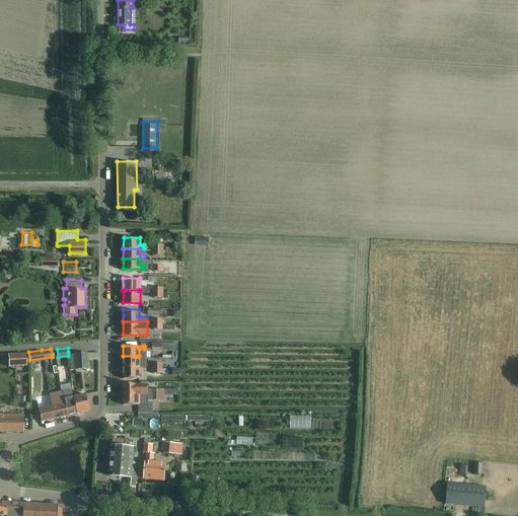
[(87,367),(85,351),(68,352),(68,356),(69,368),(87,367)]
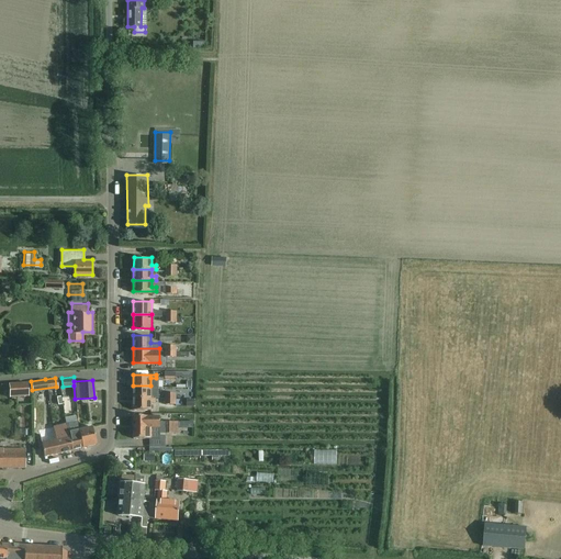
[(27,395),(26,381),(8,382),(9,397),(27,395)]
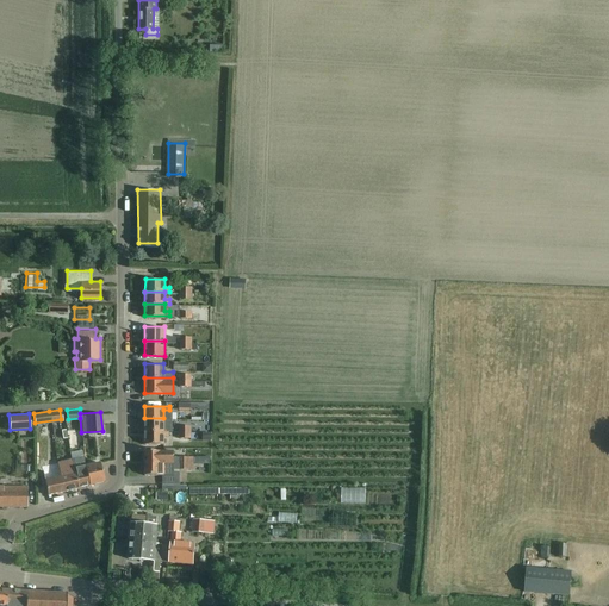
[(163,418),(144,418),(144,430),(163,430),(163,423),(168,423),(168,418),(163,418)]
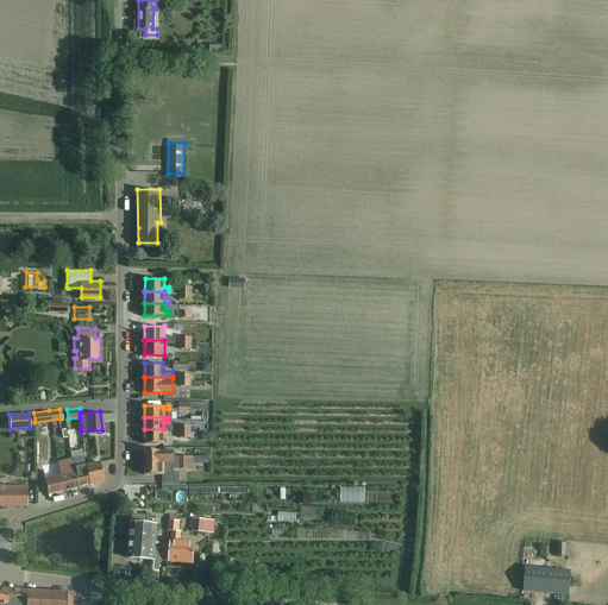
[(163,429),(144,429),(144,442),(163,442),(163,434),(168,434),(168,429),(163,429)]
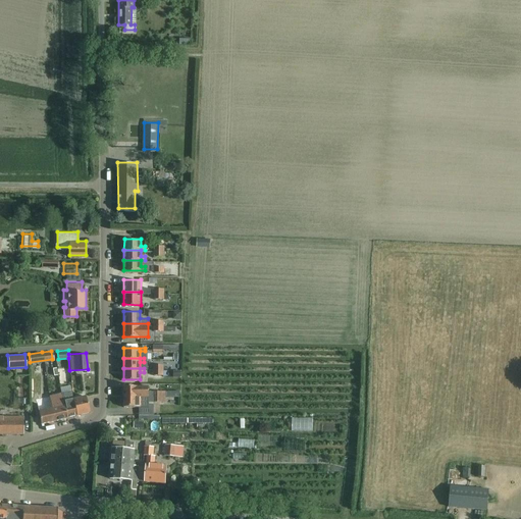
[(148,384),(122,384),(122,396),(145,396),(145,395),(148,395),(148,384)]
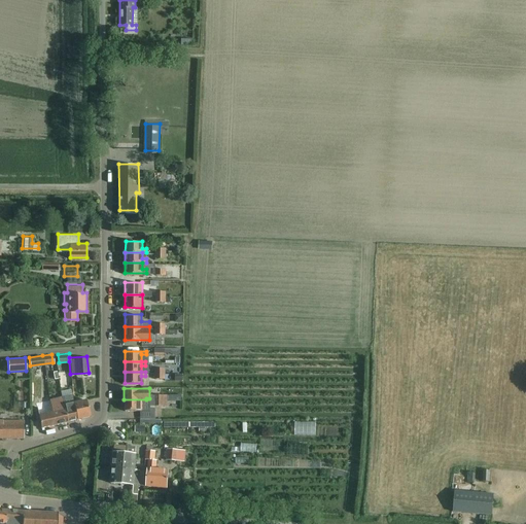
[(71,392),(61,395),(61,400),(62,403),(66,420),(76,418),(72,402),(73,402),(71,392)]
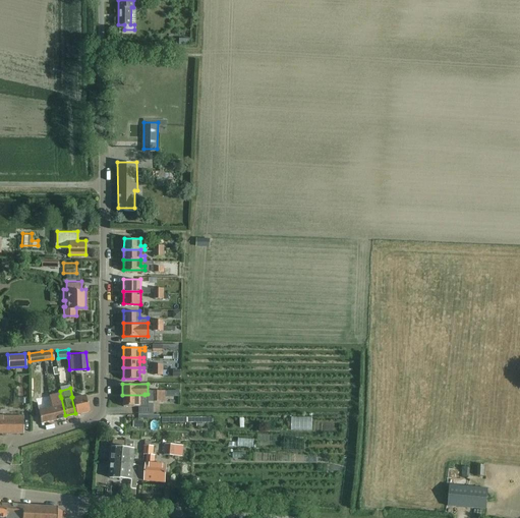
[(60,391),(48,393),(48,397),(48,398),(53,418),(63,416),(65,415),(61,398),(60,396),(60,391)]
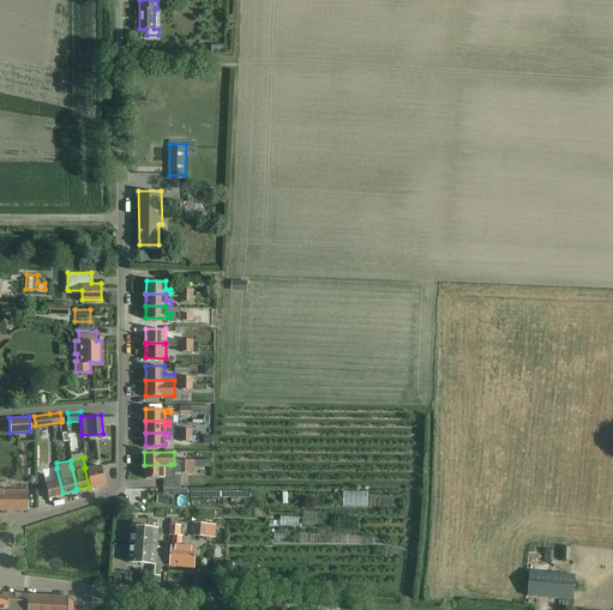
[(104,482),(100,464),(85,467),(84,467),(89,487),(104,482)]
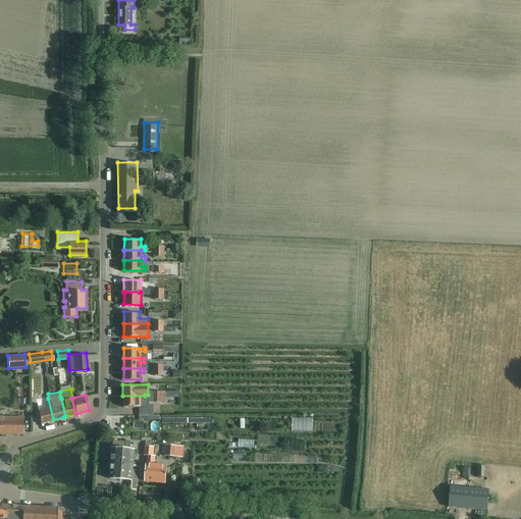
[(145,396),(122,396),(122,405),(140,405),(148,405),(148,395),(145,395),(145,396)]
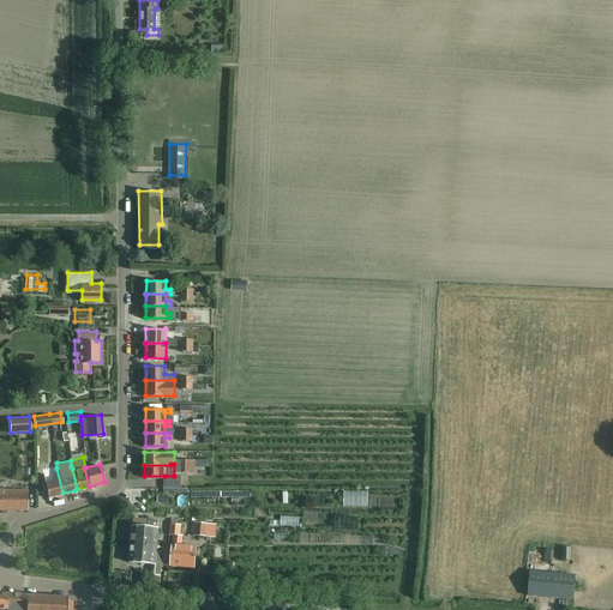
[(62,493),(56,469),(42,471),(47,496),(62,493)]
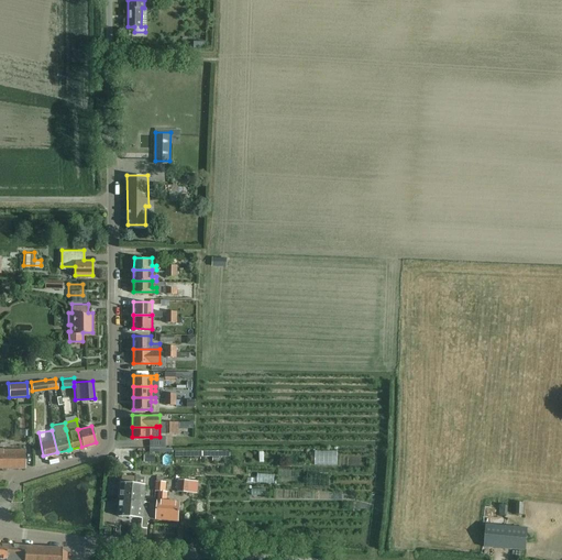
[(0,465),(24,467),(24,448),(0,447),(0,465)]
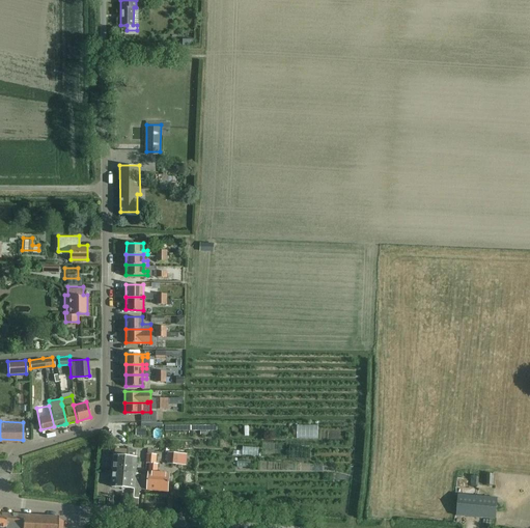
[(115,446),(113,470),(136,472),(137,455),(128,455),(128,450),(128,447),(115,446)]
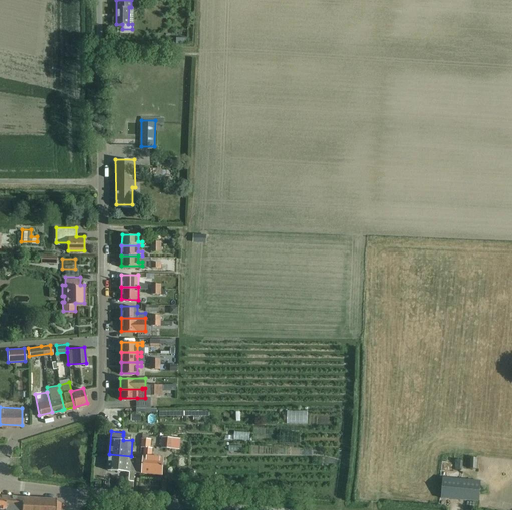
[(179,436),(161,435),(160,445),(178,446),(179,436)]
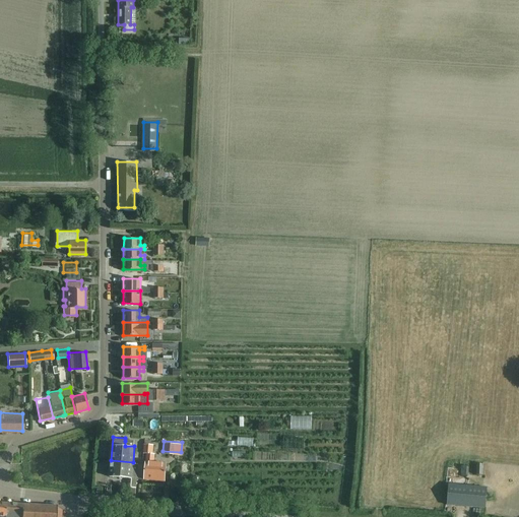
[(146,460),(143,459),(141,477),(165,479),(166,461),(154,460),(154,452),(152,451),(153,443),(144,442),(143,451),(147,451),(146,460)]
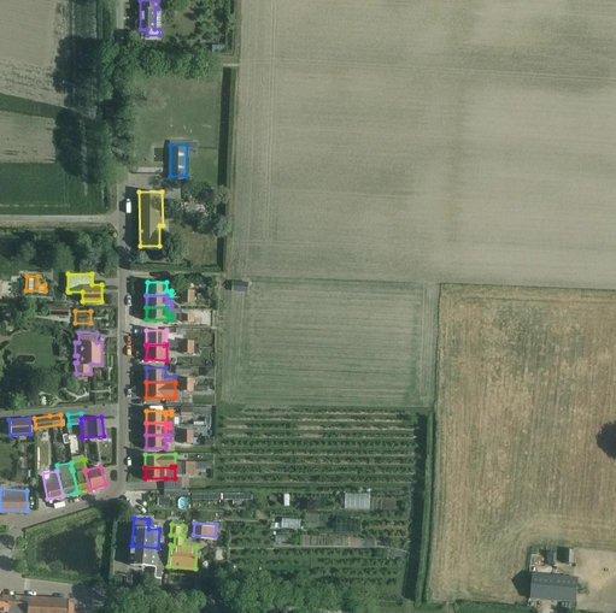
[(157,555),(158,548),(132,546),(130,563),(162,565),(163,555),(157,555)]
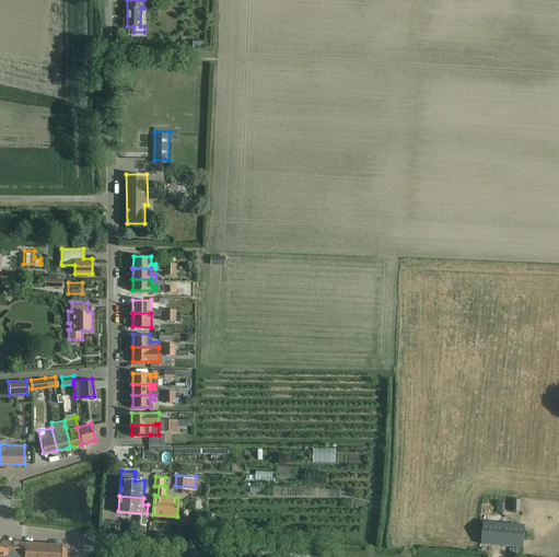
[(522,545),(523,523),(481,520),(480,542),(522,545)]
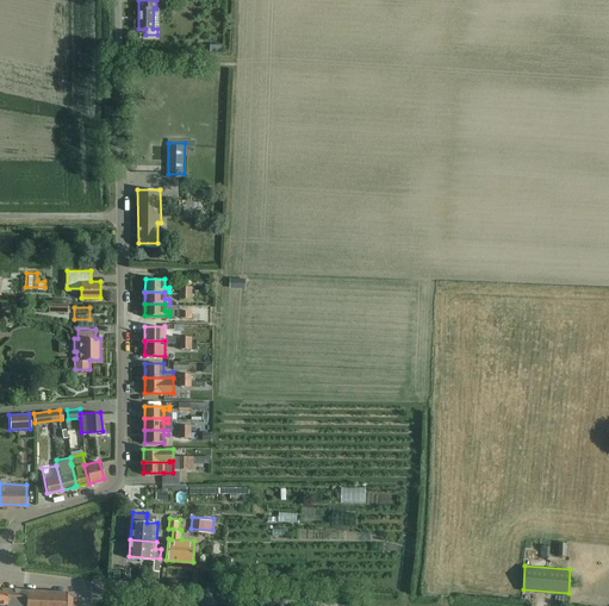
[(69,605),(70,595),(64,591),(7,587),(5,604),(6,604),(5,605),(69,605)]
